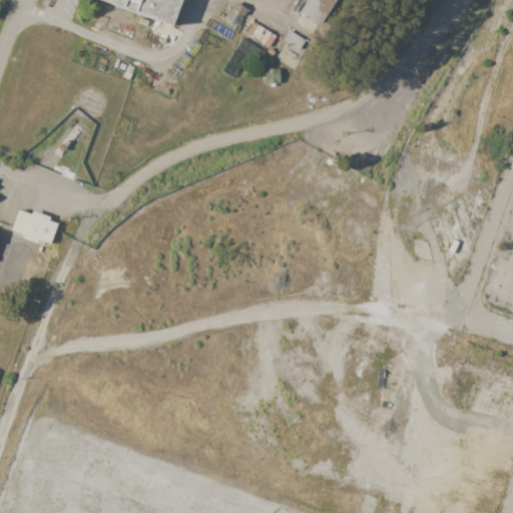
[(96,0),(168,25),(176,0),(96,0)]
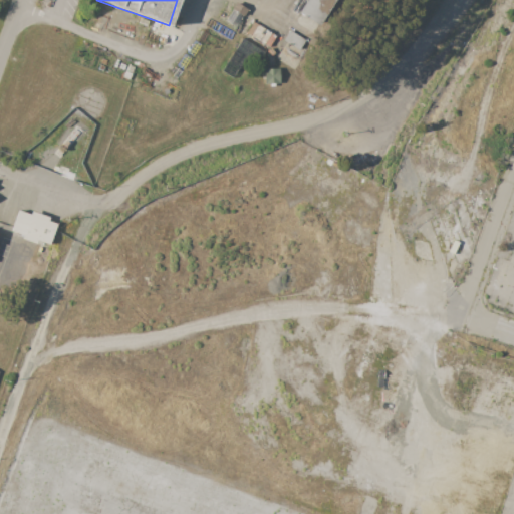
[(306,0),(294,20),(314,33),(336,0),(306,0)]
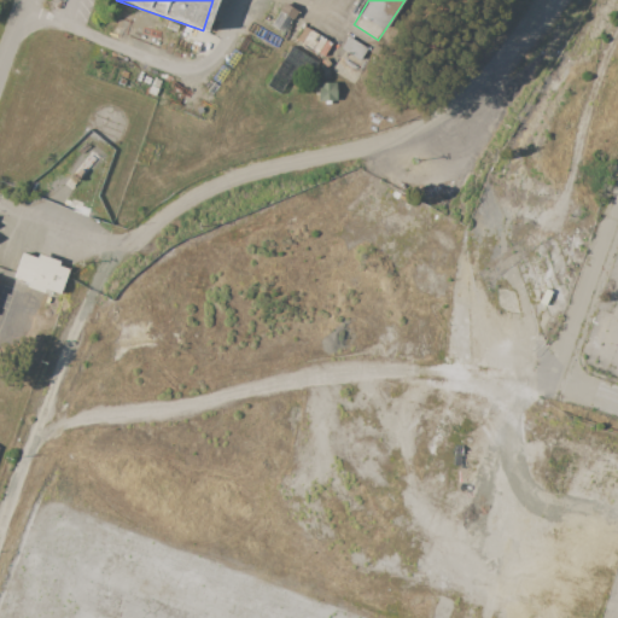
[(283,4),(269,25),(283,33),(296,11),(283,4)]
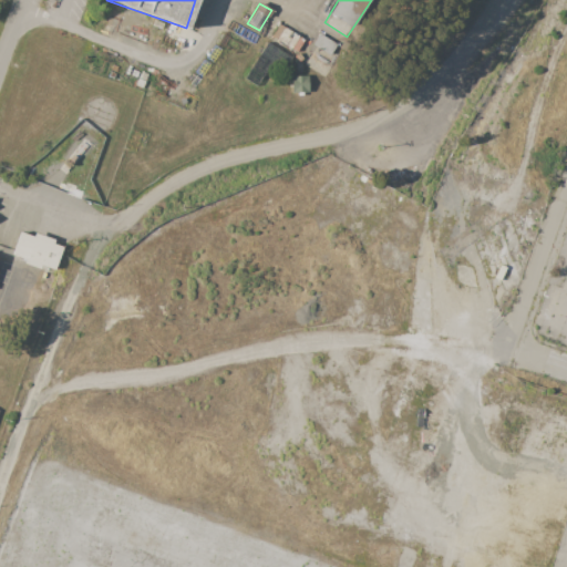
[(194,18),(199,19),(196,29),(191,27),(194,18)]
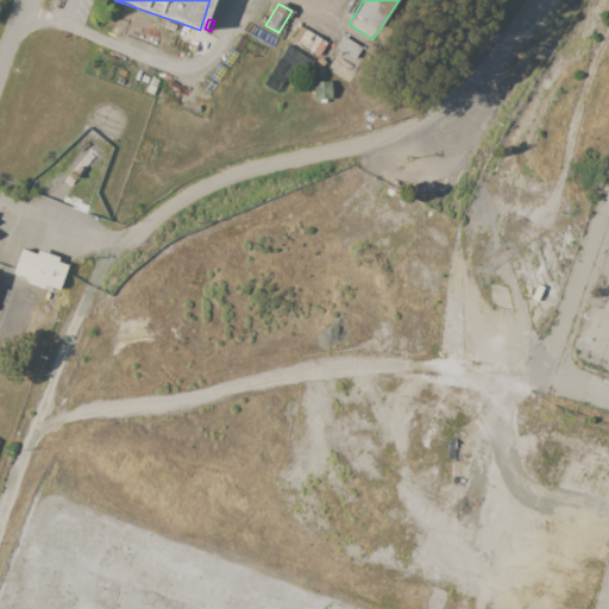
[(300,26),(292,39),(316,55),(325,42),(300,26)]
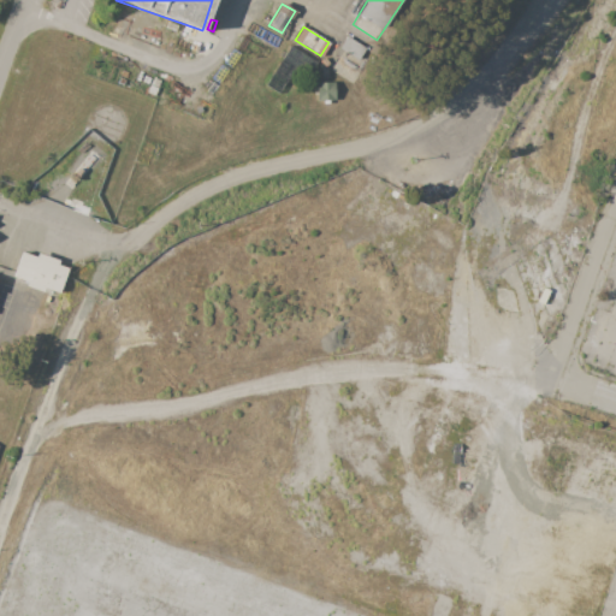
[(345,36),(338,48),(357,59),(365,47),(345,36)]
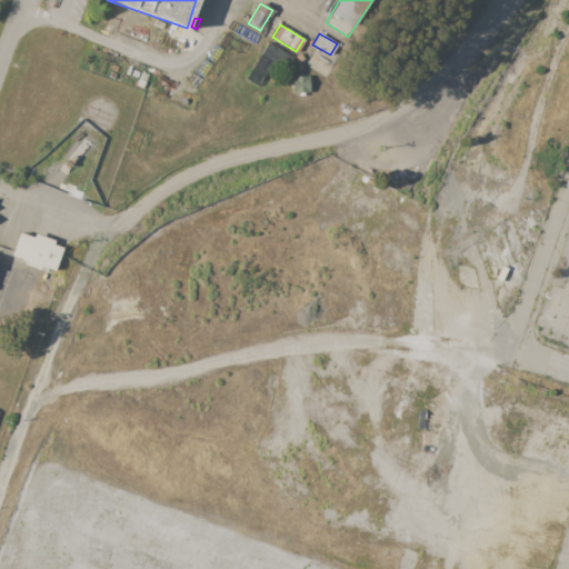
[(269,41),(246,77),(258,86),(275,61),(286,68),(292,57),(269,41)]
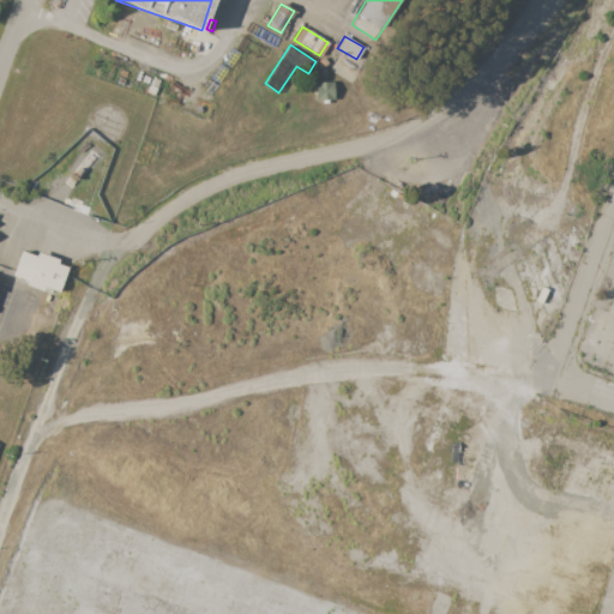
[(89,61),(100,66),(95,77),(84,73),(89,61)]
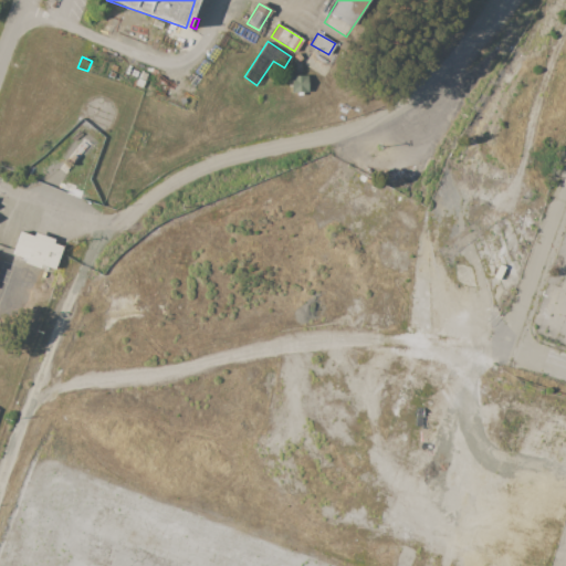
[(291,75),(291,91),(308,91),(308,75),(291,75)]
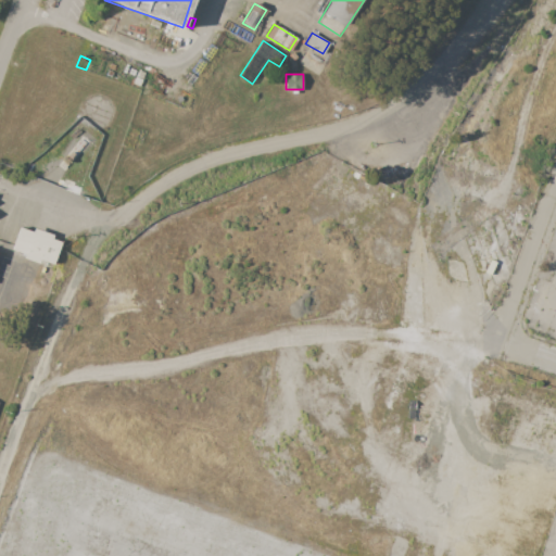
[(185,84),(193,89),(188,99),(178,93),(185,84)]
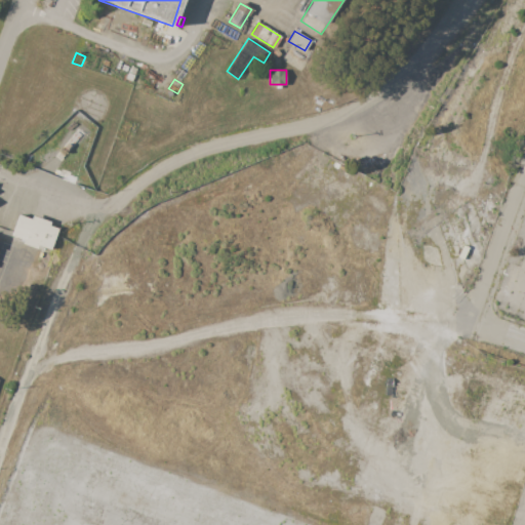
[(61,161),(54,156),(78,128),(84,133),(61,161)]
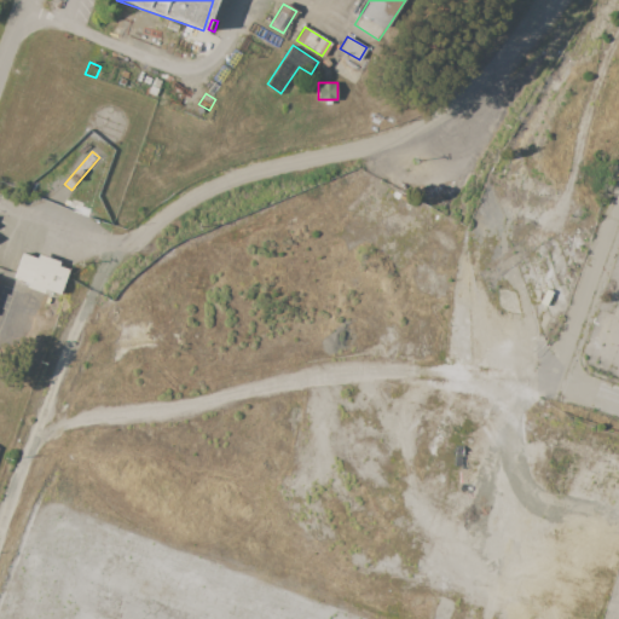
[(74,204),(90,210),(87,217),(71,210),(74,204)]
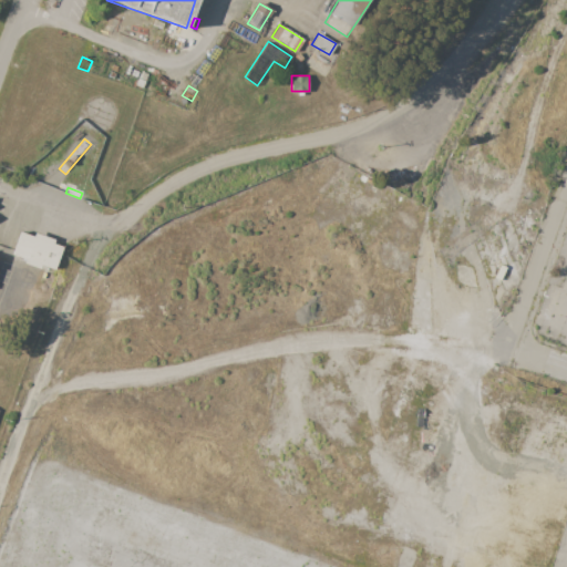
[(20,232),(33,237),(35,233),(54,240),(53,244),(63,247),(55,270),(41,266),(40,269),(24,264),(24,260),(11,256),(20,232)]
